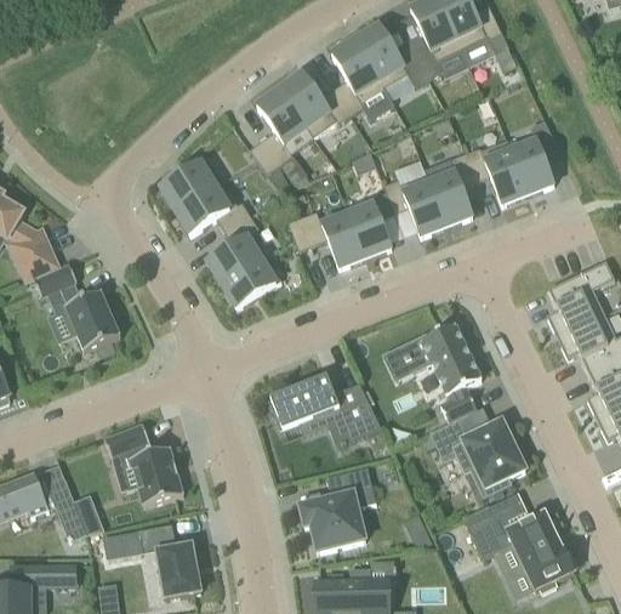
[(434,61),(460,49),(455,39),(436,0),(427,0),(409,9),(422,37),(408,44),(427,78),(439,72),(434,61)]
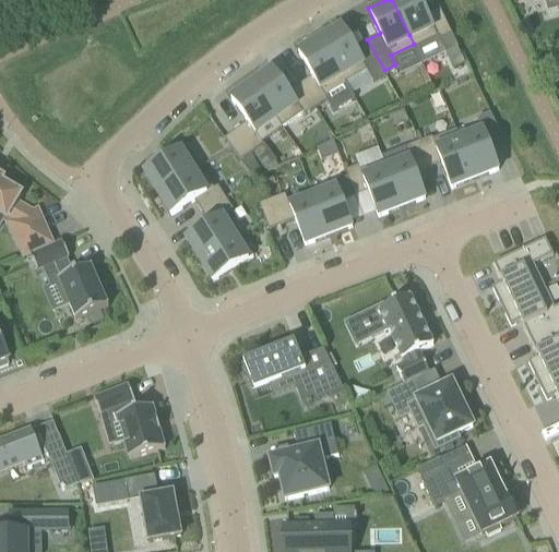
[(392,0),(409,35),(414,44),(421,60),(423,60),(445,49),(458,44),(450,28),(438,4),(425,11),(419,0),(392,0)]
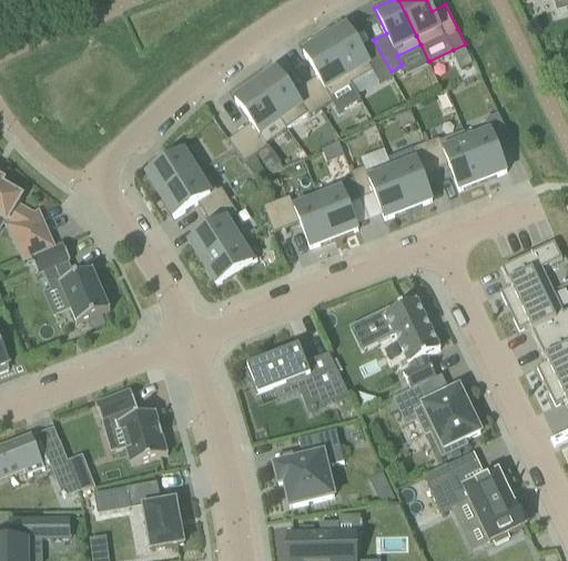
[(346,72),(351,79),(372,67),(378,78),(391,71),(373,40),(361,47),(346,23),(324,37),(346,73),(346,72)]
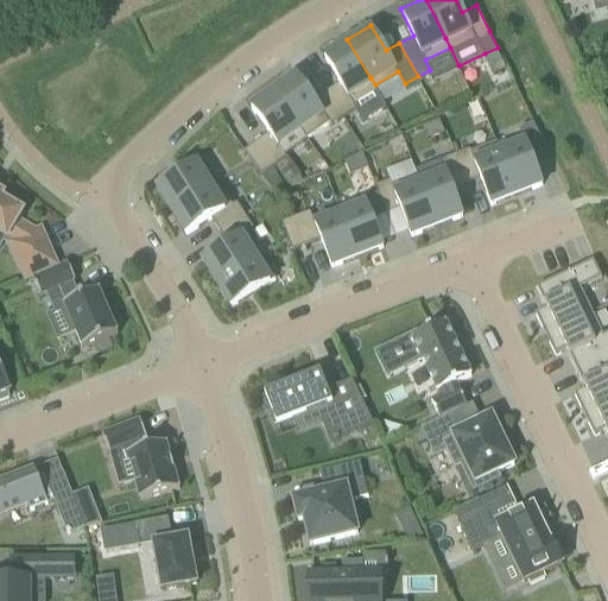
[(347,39),(323,54),(339,78),(325,87),(342,112),(353,105),(361,118),(386,102),(382,96),(375,84),(371,77),(371,78),(347,39)]
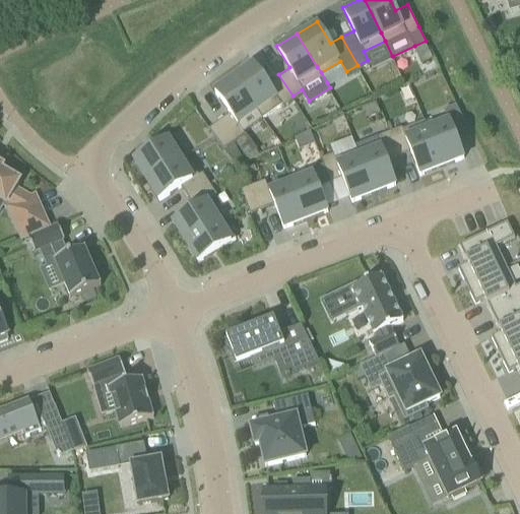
[(392,56),(385,41),(364,51),(368,60),(371,66),(392,56)]
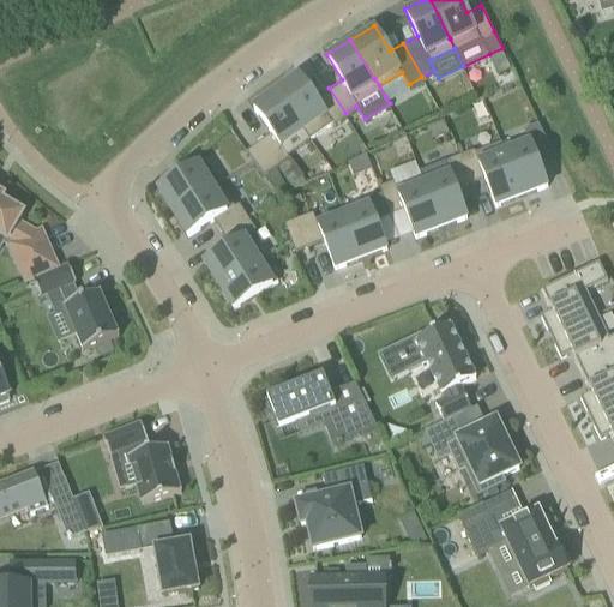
[(503,48),(489,54),(498,71),(510,64),(503,48)]
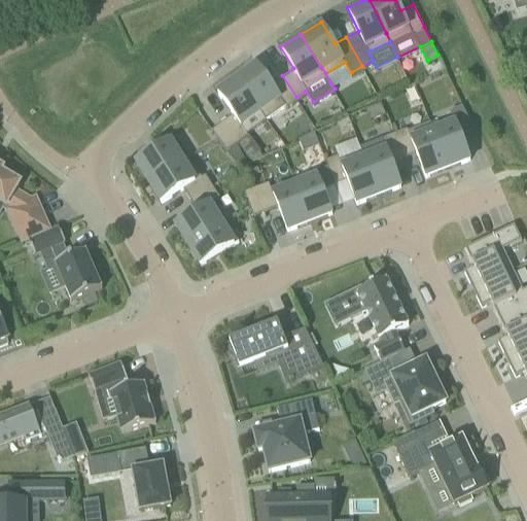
[(256,62),(237,75),(266,116),(285,102),(286,103),(296,97),(282,75),(271,82),(256,62)]
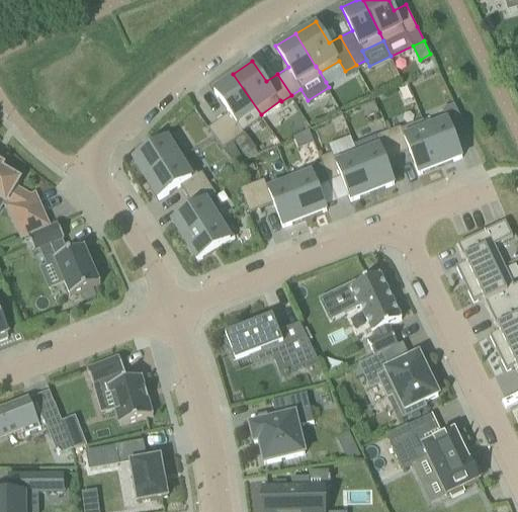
[(345,71),(339,61),(320,72),(326,82),(345,71)]
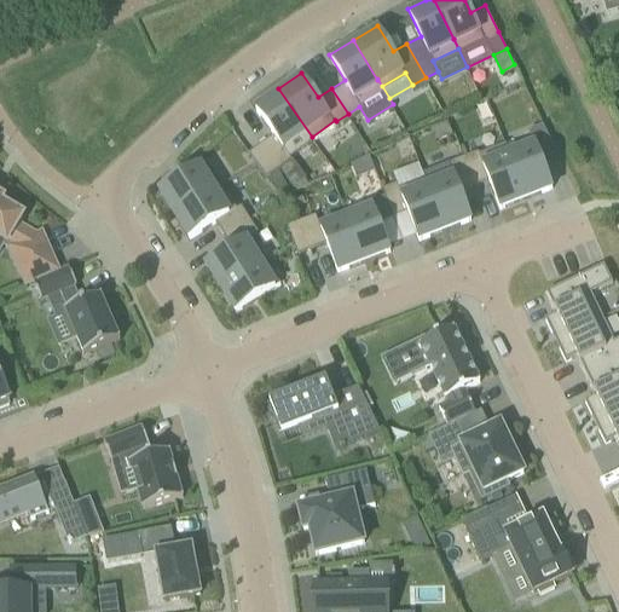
[(278,88),(255,105),(272,130),(260,139),(277,163),(288,156),(290,154),(289,153),(312,137),(278,88)]
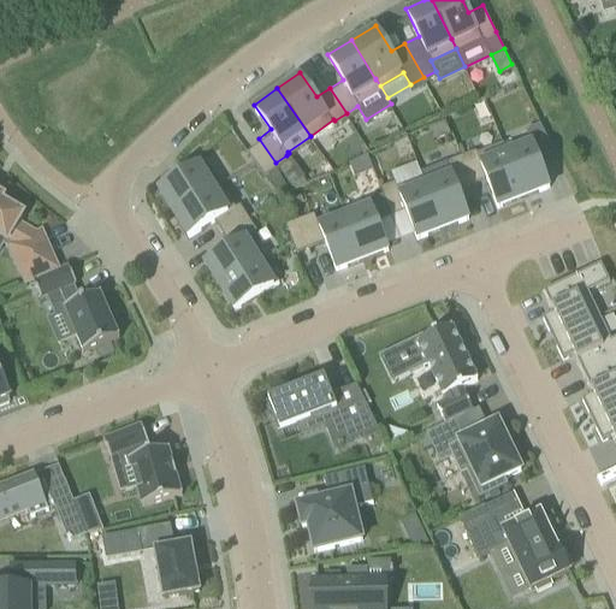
[(450,129),(445,114),(427,122),(433,136),(450,129)]
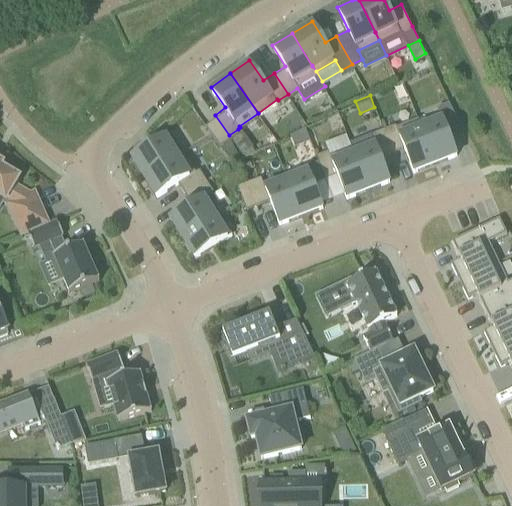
[(418,116),(417,116),(435,160),(456,152),(447,129),(460,124),(449,99),(436,104),(441,117),(421,124),(418,116)]
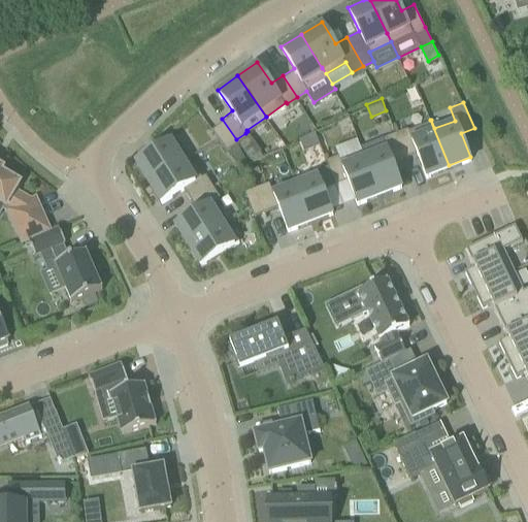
[(226,148),(236,139),(222,119),(210,126),(226,148)]
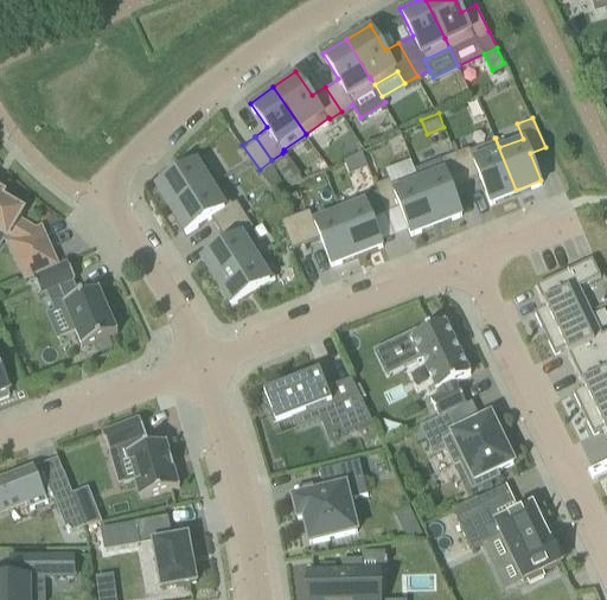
[(468,145),(454,150),(466,178),(479,173),(490,200),(516,190),(494,138),(470,147),(468,145)]
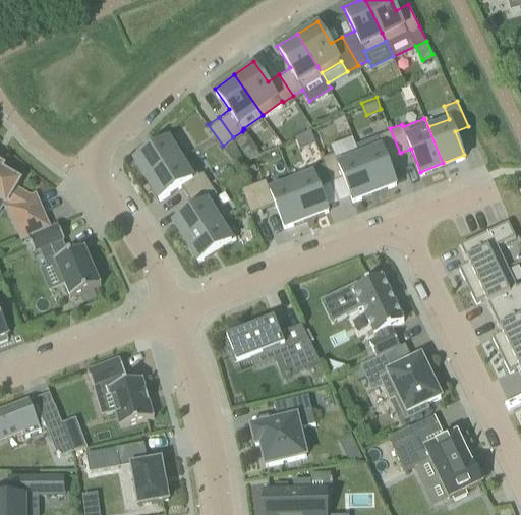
[(314,139),(309,127),(294,134),(299,146),(314,139)]
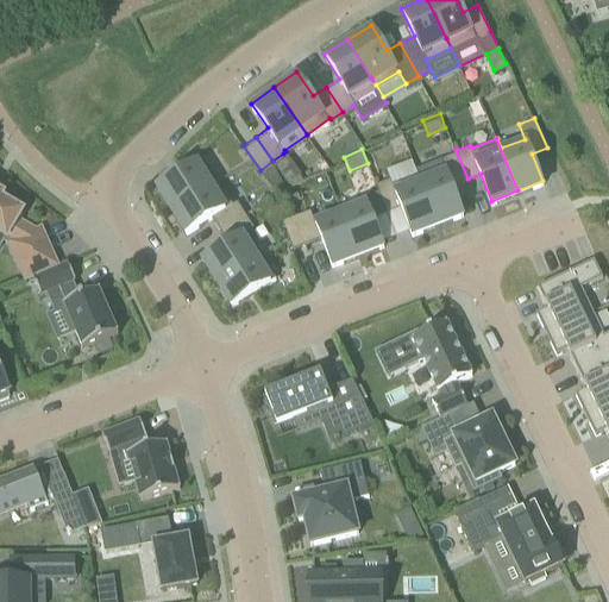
[(441,156),(416,165),(418,171),(438,221),(463,212),(452,185),(468,179),(456,150),(441,156)]
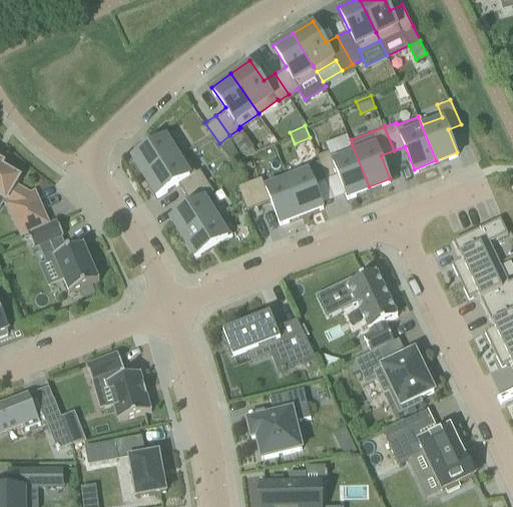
[(252,143),(240,127),(238,129),(244,137),(235,143),(241,151),(252,143)]
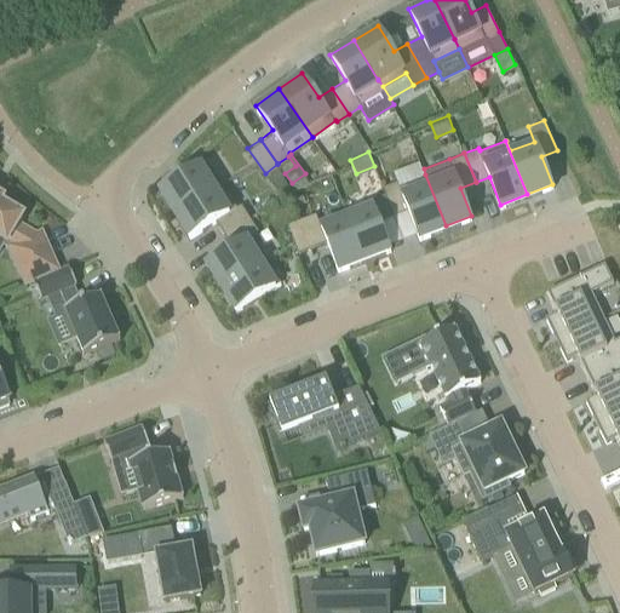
[(296,166),(288,156),(277,164),(285,173),(296,166)]
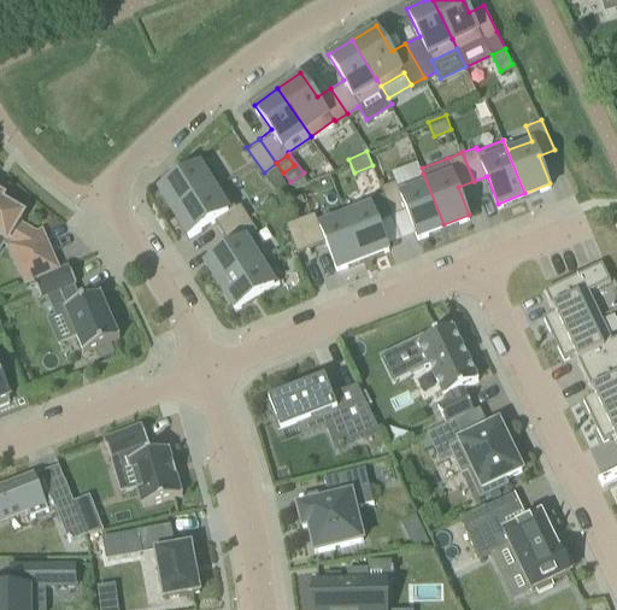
[(174,209),(218,181),(203,157),(159,185),(174,209)]
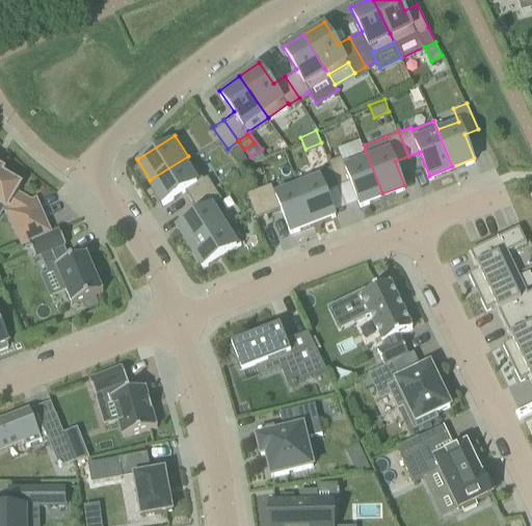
[(337,143),(342,158),(365,150),(360,135),(337,143)]
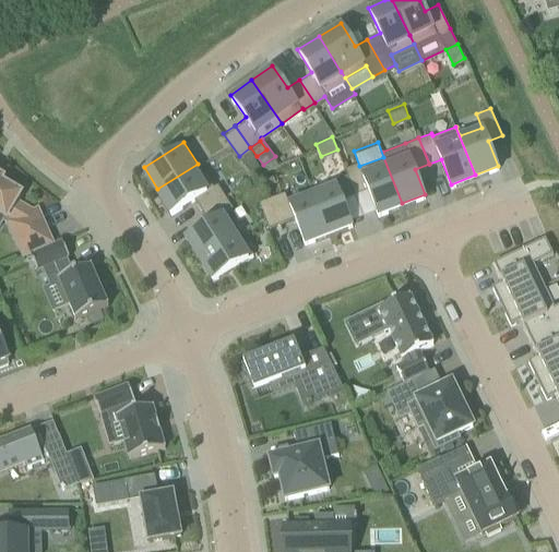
[(250,147),(239,156),(245,164),(254,156),(250,147)]
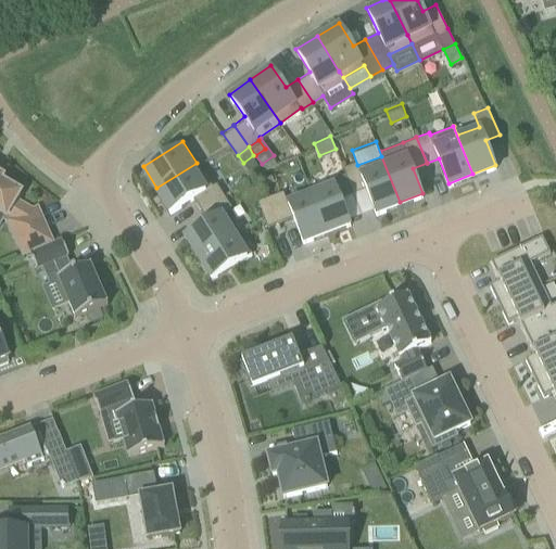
[(260,167),(253,155),(243,163),(252,173),(260,167)]
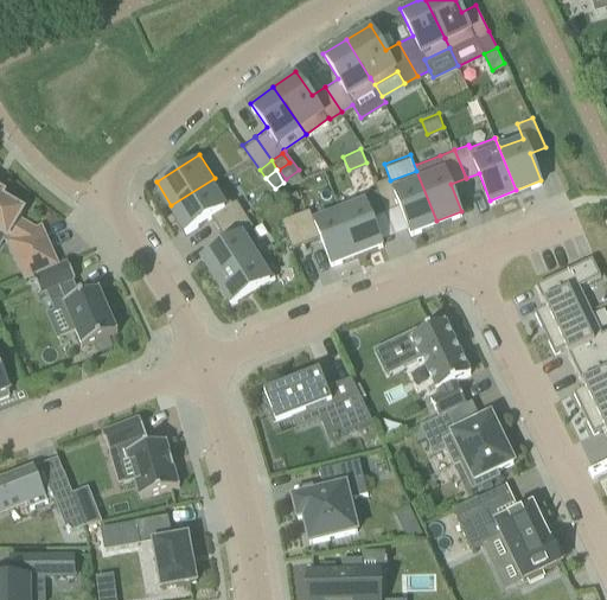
[(410,231),(436,221),(416,171),(390,180),(389,176),(375,182),(377,187),(385,209),(400,204),(410,231)]
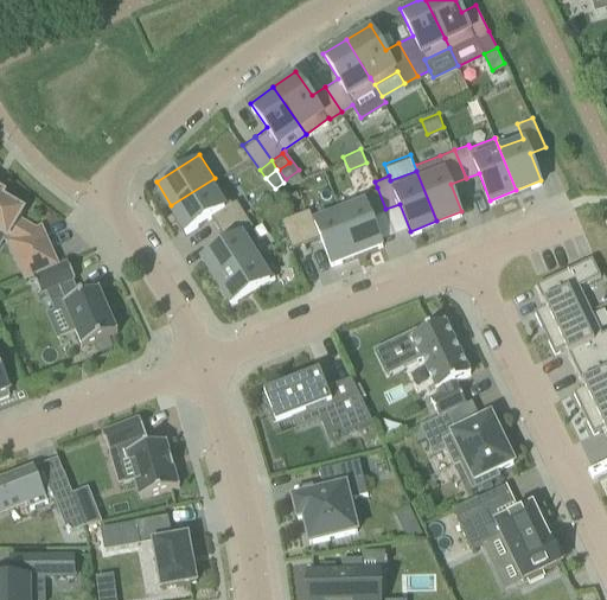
[(229,202),(215,178),(171,205),(185,228),(210,212),(218,225),(241,211),(232,198),(229,202)]
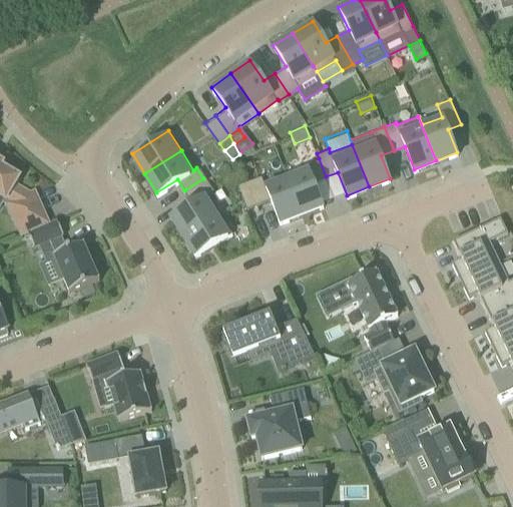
[(326,176),(319,158),(306,163),(306,164),(285,173),(287,177),(301,213),(323,204),(314,181),(326,176)]
